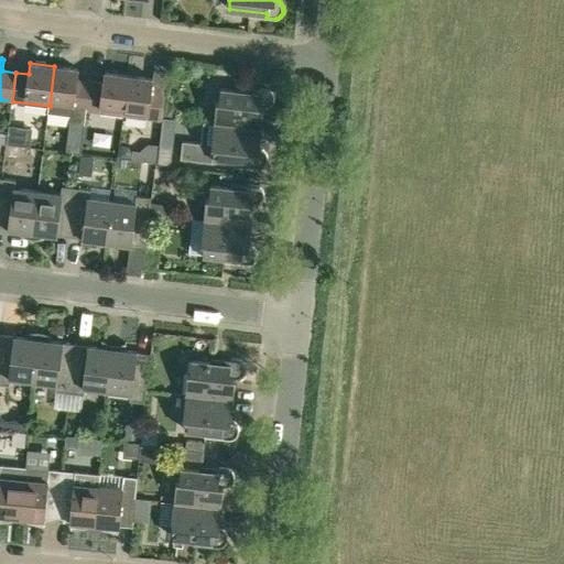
[(86,110),(90,82),(77,80),(78,69),(54,66),(50,106),(49,112),(72,116),(71,121),(85,122),(86,110)]
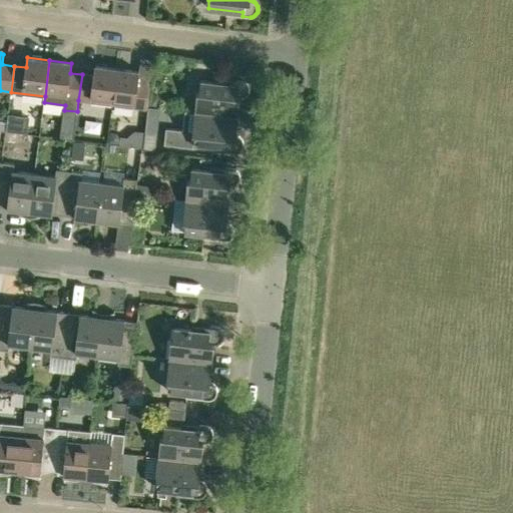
[(112,105),(117,69),(95,66),(94,76),(82,74),(78,100),(112,105)]
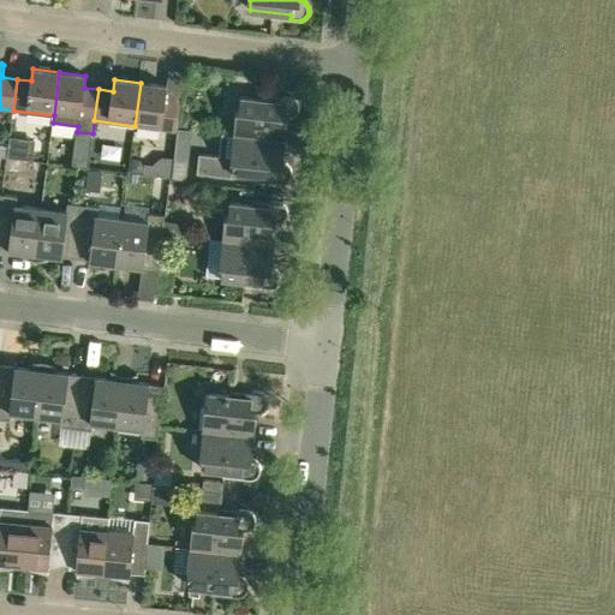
[(141,83),(135,126),(175,131),(180,100),(166,97),(167,85),(141,83)]
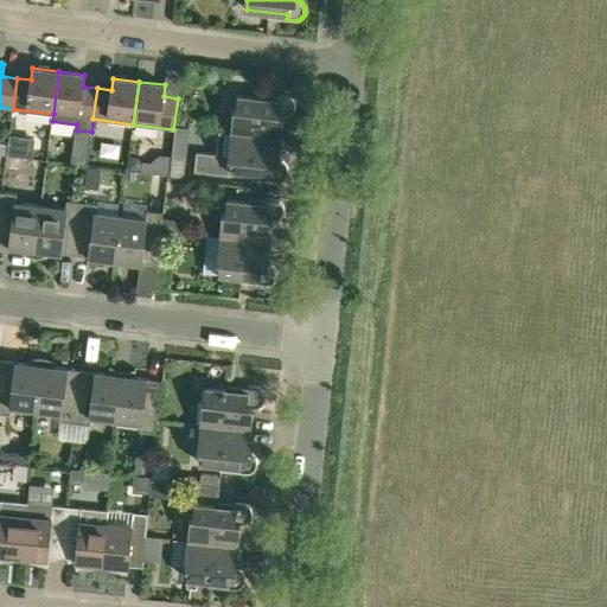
[(287,96),(279,95),(279,100),(237,95),(236,108),(234,108),(231,133),(282,138),(285,115),(286,115),(288,115),(289,114),(291,113),(292,112),(293,110),(294,109),(295,108),(295,106),(295,103),(294,102),(294,101),(293,98),(292,97),(291,97),(288,96),(287,96)]
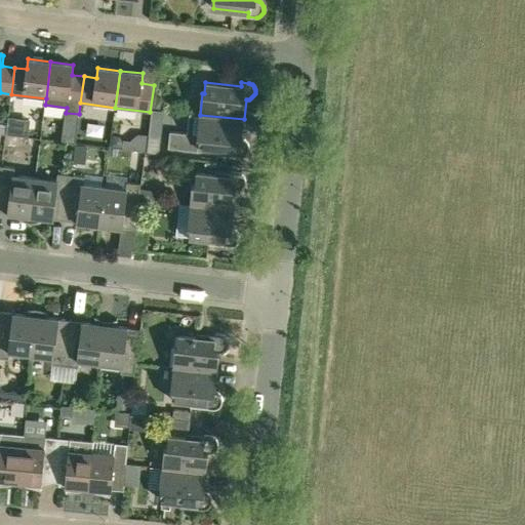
[(150,124),(161,125),(163,111),(151,110),(150,124)]
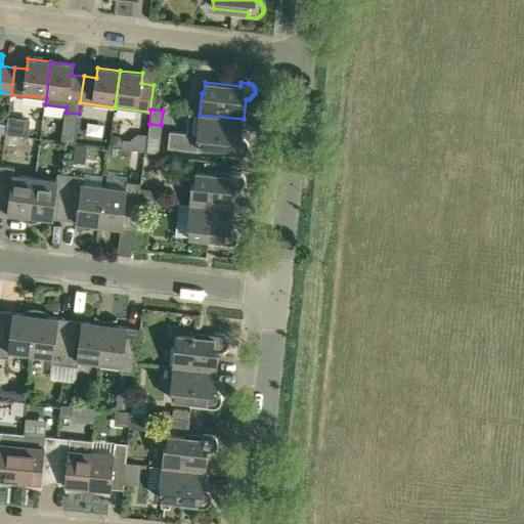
[(233,150),(233,155),(239,156),(241,156),(243,156),(244,155),(246,154),(247,153),(248,151),(248,150),(249,148),(249,147),(249,145),(249,144),(248,143),(247,141),(246,140),(245,139),(243,139),(242,139),(242,138),(244,119),(200,115),(189,114),(187,133),(169,132),(168,148),(198,151),(199,147),(217,149),(233,150)]
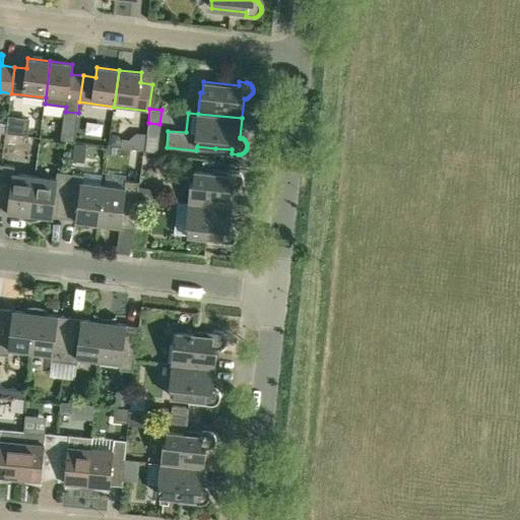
[(124,144),(136,148),(139,135),(128,131),(124,144)]
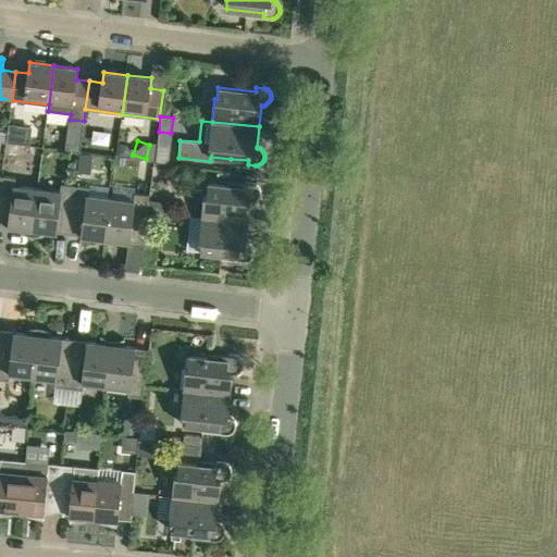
[(115,164),(123,165),(124,158),(116,157),(115,164)]
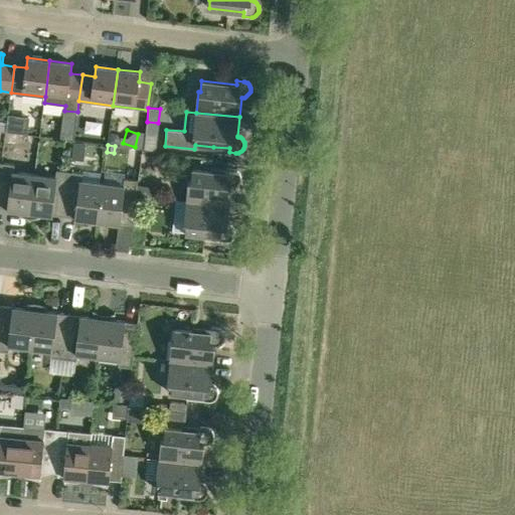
[(0,174),(0,207),(30,212),(34,174),(13,172),(14,165),(1,163),(0,174)]
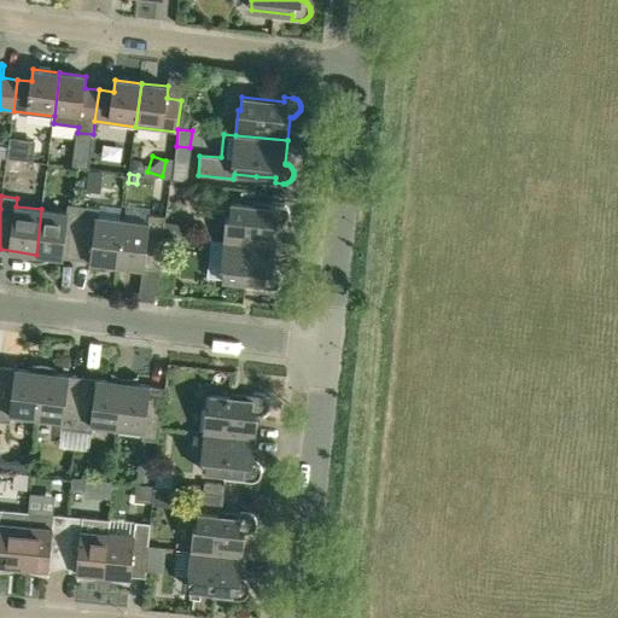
[(273,208),(252,205),(231,203),(229,216),(227,216),(223,242),(275,246),(278,223),(280,223),(281,223),(284,222),(285,221),(286,220),(287,219),(289,217),(289,215),(289,214),(289,211),(289,210),(287,209),(287,207),(286,205),(284,204),(283,204),(280,203),(273,203),(273,208)]
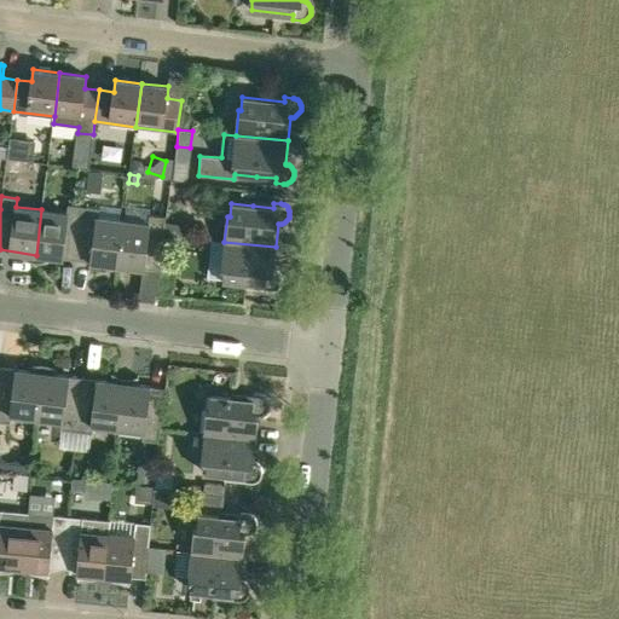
[(67,213),(41,209),(36,255),(76,260),(84,207),(68,204),(67,213)]
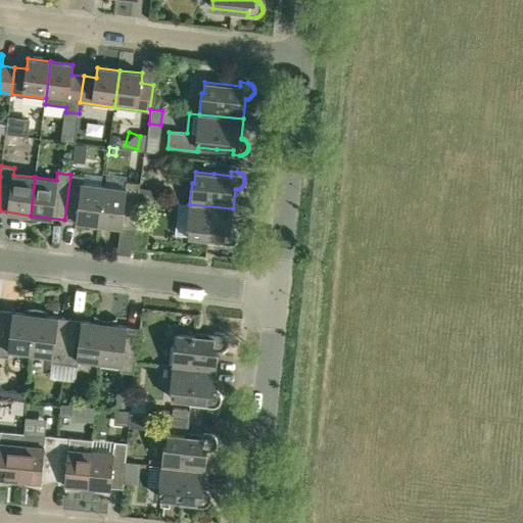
[(64,220),(90,223),(99,224),(104,186),(83,183),(84,176),(70,175),(64,220)]
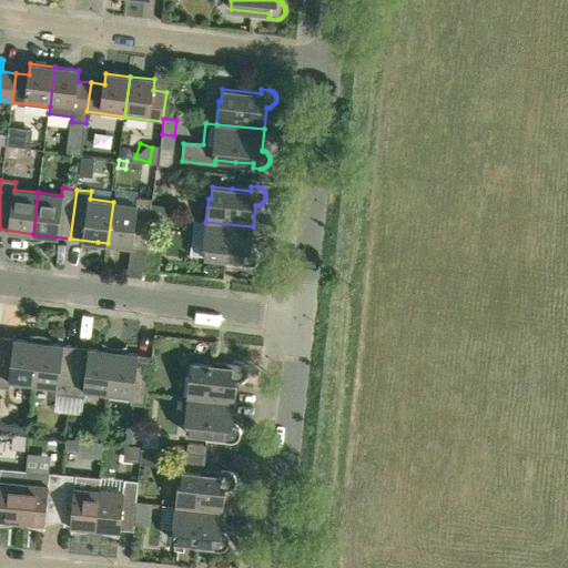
[(113,202),(108,243),(145,249),(152,199),(138,196),(137,205),(113,202)]
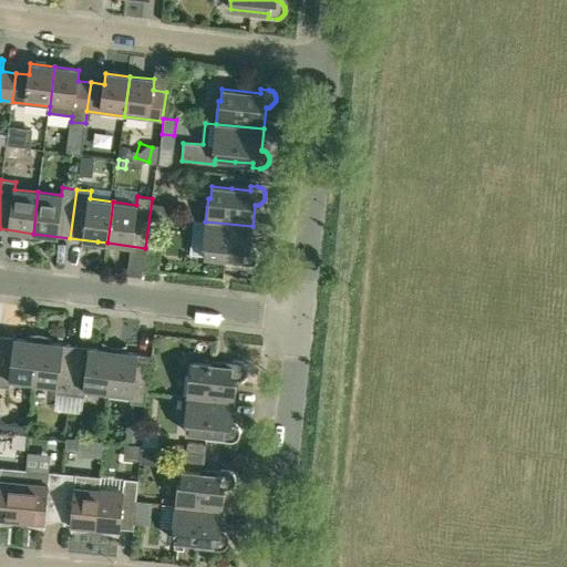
[(250,247),(253,226),(205,222),(194,219),(191,255),(243,260),(241,265),(250,266),(253,266),(254,265),(255,264),(256,263),(257,261),(258,260),(258,258),(259,257),(259,255),(258,254),(258,253),(257,250),(256,249),(254,248),(253,248),(250,247)]
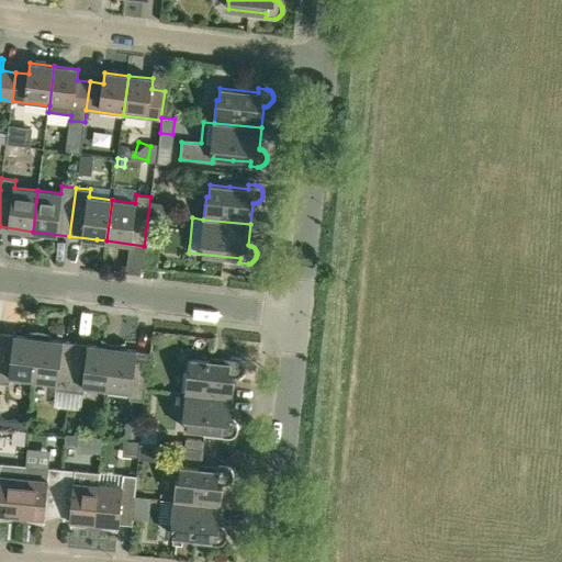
[(10,377),(33,379),(38,338),(1,334),(0,343),(0,382),(9,384),(10,377)]
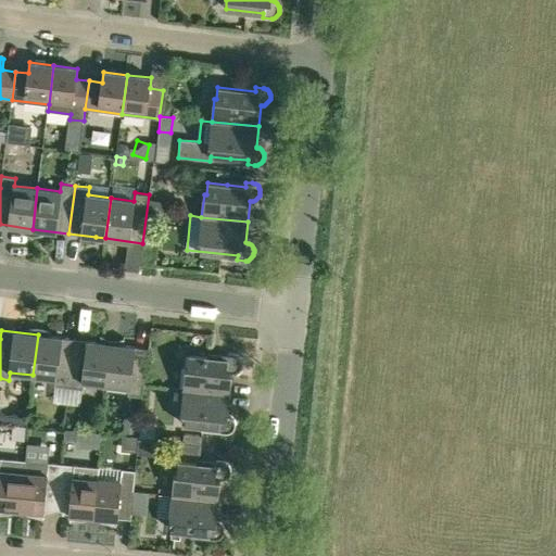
[(54,386),(68,388),(75,339),(38,335),(33,375),(55,378),(54,386)]
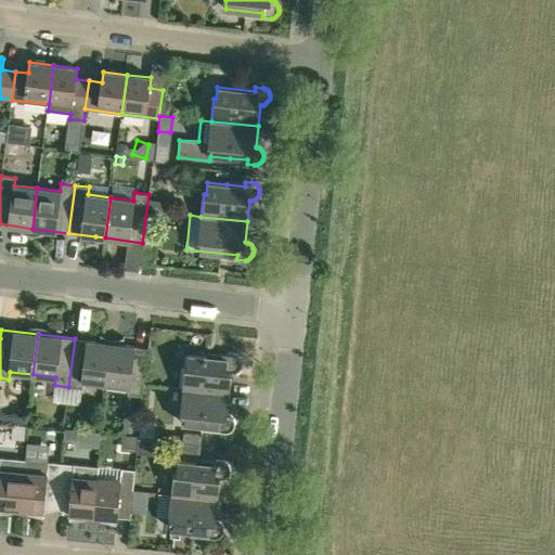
[(84,381),(106,384),(111,344),(75,338),(68,387),(82,388),(84,381)]
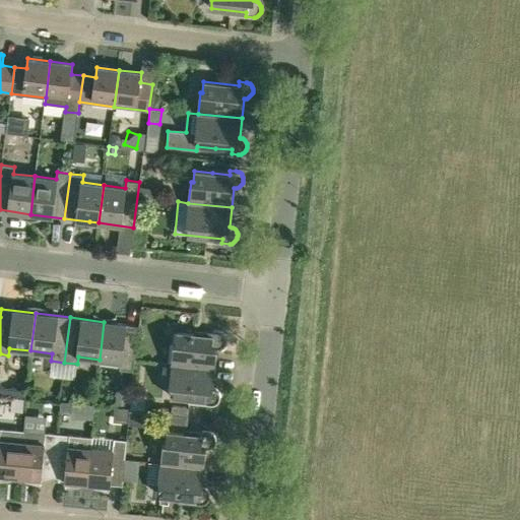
[(139,326),(104,322),(100,360),(120,363),(119,370),(133,371),(139,326)]
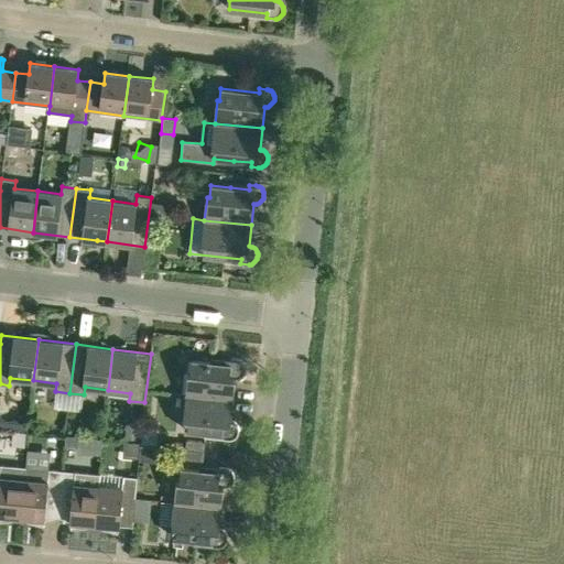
[(230,364),(213,362),(192,360),(191,372),(188,372),(186,394),(234,400),(236,379),(237,379),(239,378),(240,378),(241,377),(242,376),(243,375),(245,373),(245,371),(246,370),(246,368),(245,367),(245,365),(243,364),(242,362),(240,361),(239,361),(238,360),(230,360),(230,364)]
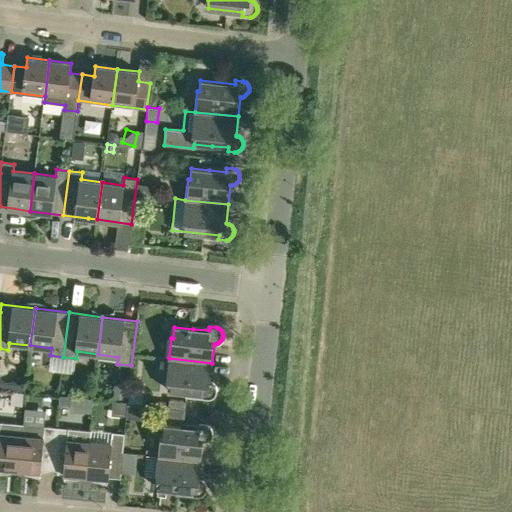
[(46,369),(64,371),(65,360),(47,358),(46,369)]
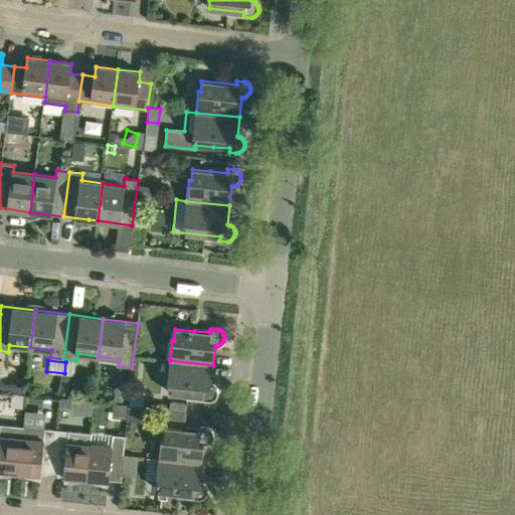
[(203,400),(209,401),(210,401),(212,400),(213,400),(215,399),(216,398),(217,397),(217,395),(218,394),(218,393),(218,391),(218,390),(217,388),(216,387),(215,386),(214,385),(212,385),(211,384),(213,365),(170,360),(167,381),(170,381),(169,392),(203,396),(203,400)]
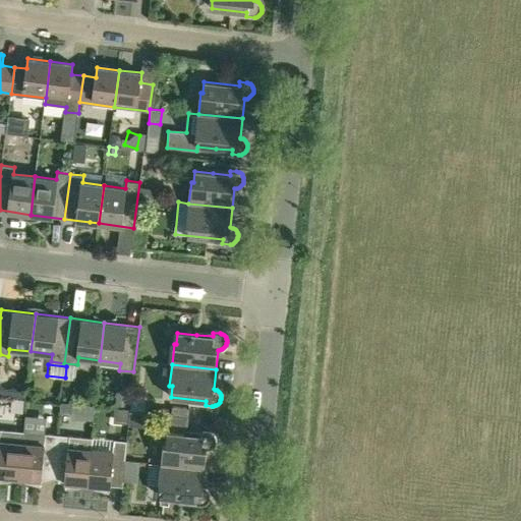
[(129,392),(116,391),(114,406),(127,407),(129,392)]
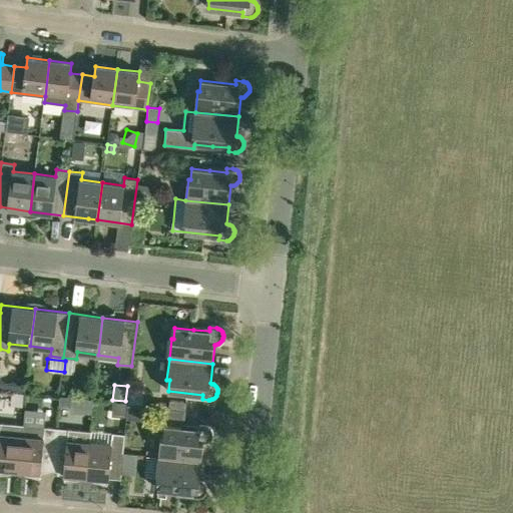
[(75,397),(60,396),(60,405),(70,405),(74,406),(75,397)]
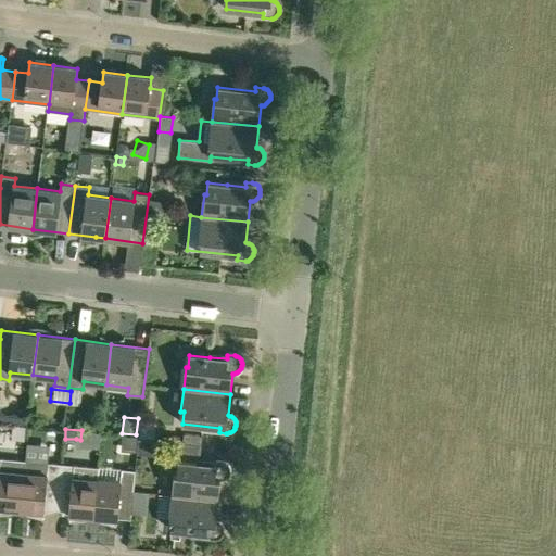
[(184,433),(182,443),(201,445),(201,436),(184,433)]
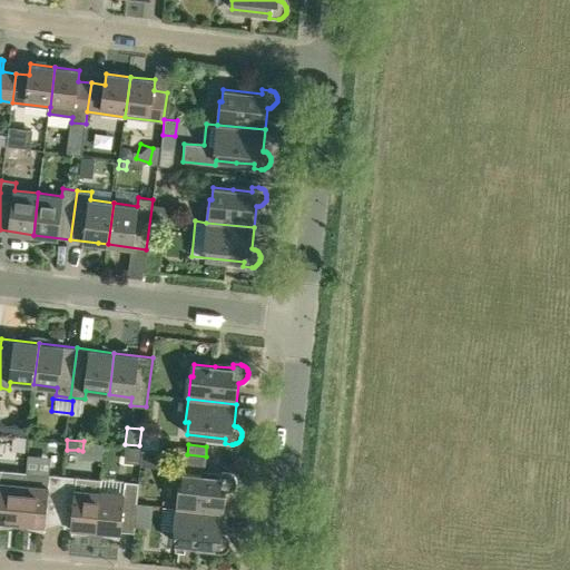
[(206,457),(187,454),(186,464),(205,467),(206,457)]
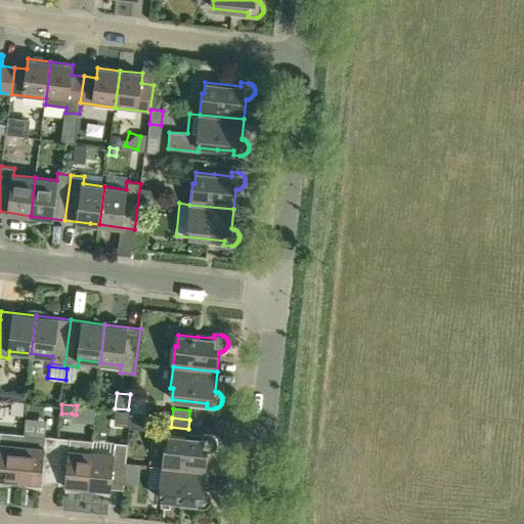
[(0,484),(18,483),(23,434),(0,432),(0,484)]
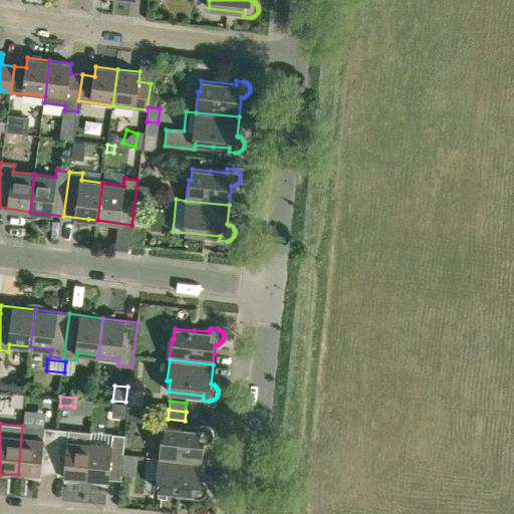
[(56,429),(34,427),(22,426),(18,474),(39,480),(40,474),(42,453),(54,454),(56,429)]
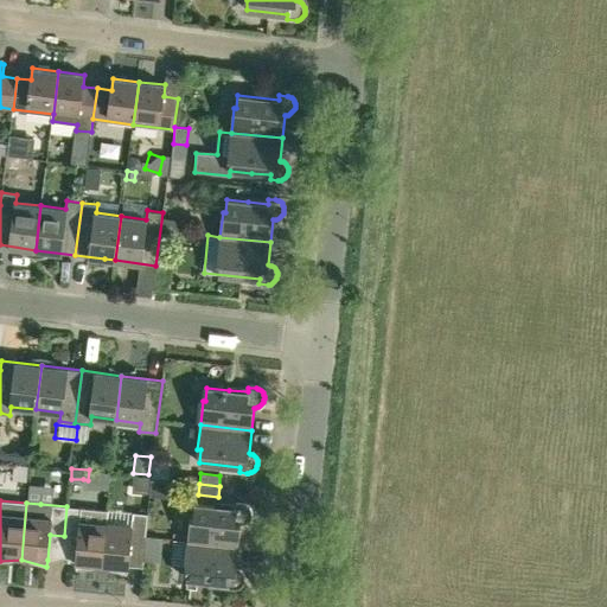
[(246,505),(243,504),(236,503),(236,508),(195,504),(193,517),(191,517),(187,541),(238,547),(241,523),(243,524),(244,523),(247,523),(248,522),(249,521),(250,519),(251,518),(251,516),(251,515),(251,512),(251,511),(250,509),(250,508),(249,506),(247,505),(246,505)]
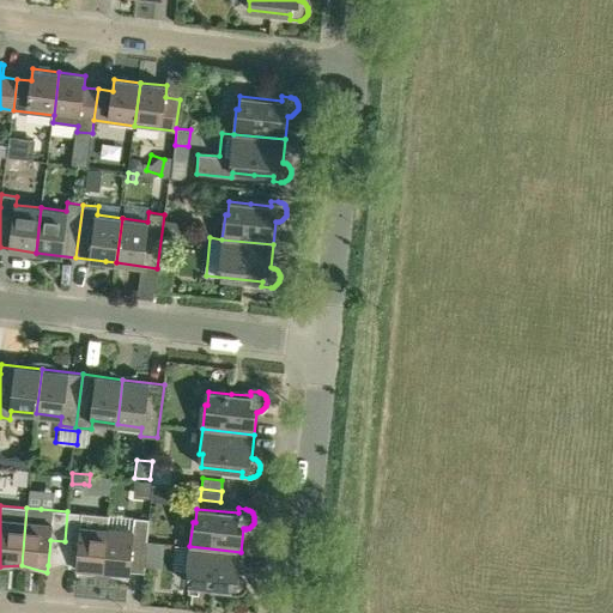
[(67,511),(65,541),(79,544),(77,568),(77,575),(103,572),(107,528),(108,528),(109,516),(67,511)]
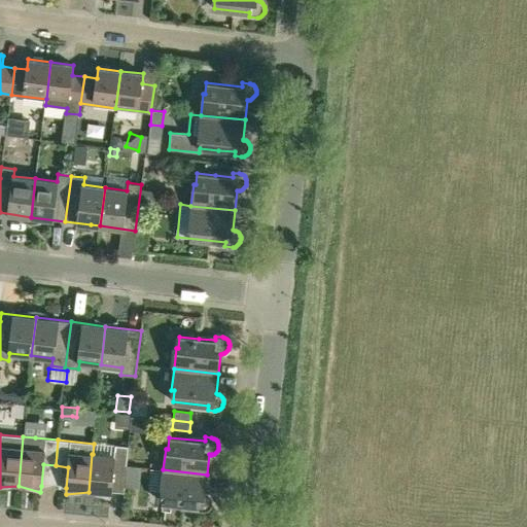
[(113,471),(126,472),(128,447),(115,446),(114,456),(93,454),(92,454),(89,492),(110,498),(111,492),(113,471)]
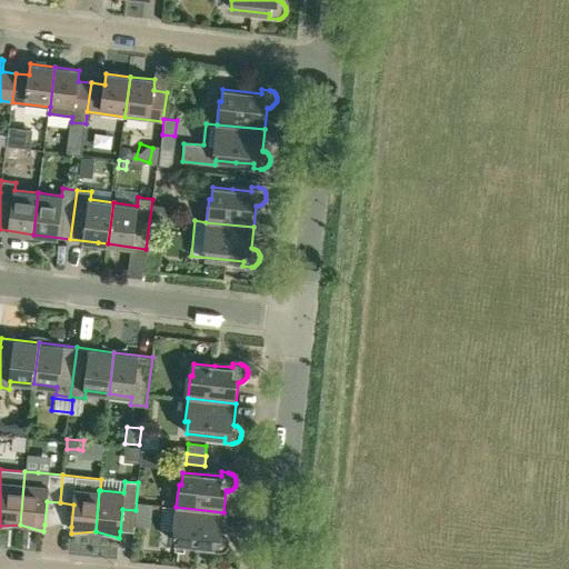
[(195,549),(196,545),(213,547),(212,551),(219,551),(221,551),(222,551),(225,551),(226,550),(227,549),(228,548),(229,546),(229,545),(230,543),(229,541),(229,540),(229,538),(228,537),(227,536),(225,535),(223,533),(222,533),(221,533),(223,512),(176,507),(173,530),(177,530),(175,542),(176,542),(185,543),(183,553),(178,552),(177,563),(195,565),(196,549),(195,549)]
